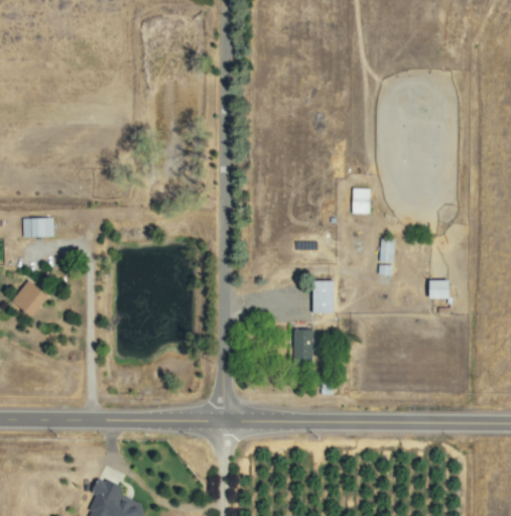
[(371,188),(353,188),(352,213),(370,214),(371,188)]
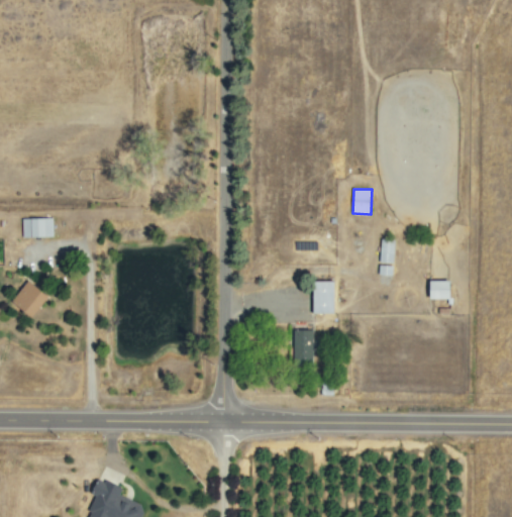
[(24,238),(55,237),(54,218),(23,219),(24,238)]
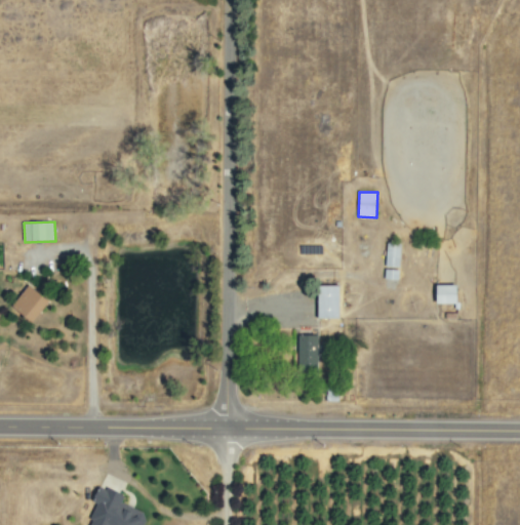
[(317,286),(318,319),(341,319),(340,285),(317,286)]
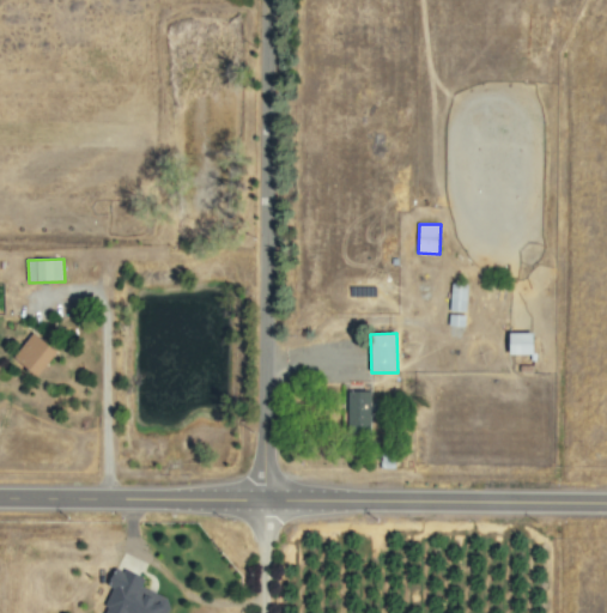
[(509,334),(509,356),(533,354),(533,333),(509,334)]
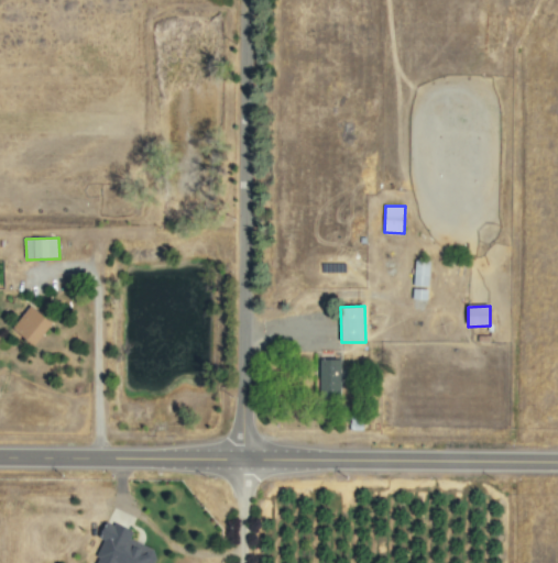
[(11,330),(32,348),(51,326),(31,308),(11,330)]
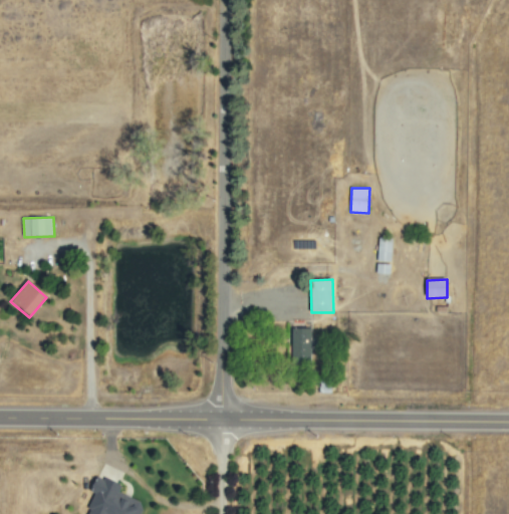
[(313,328),(292,328),(291,362),(312,362),(313,328)]
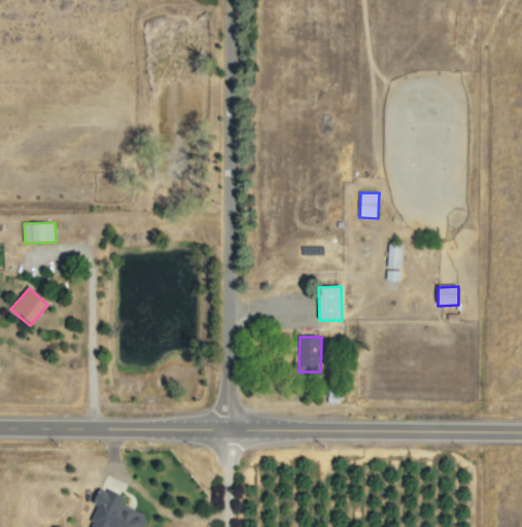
[(144,526),(149,516),(123,504),(126,497),(99,487),(93,501),(99,503),(89,526),(144,526)]
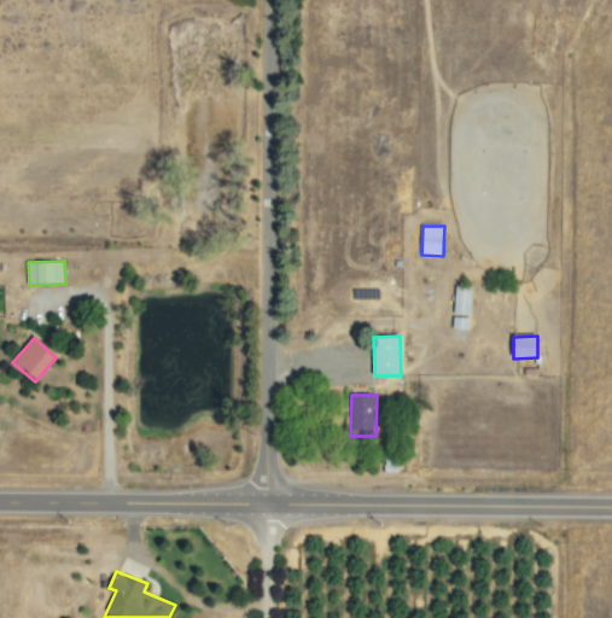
All buildings are outlined.
